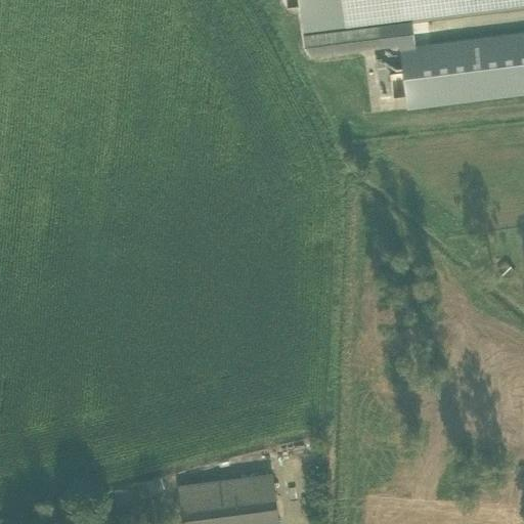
[(523,5),(523,0),(287,0),(288,8),(301,6),(304,36),(305,36),(305,34),(523,5)]
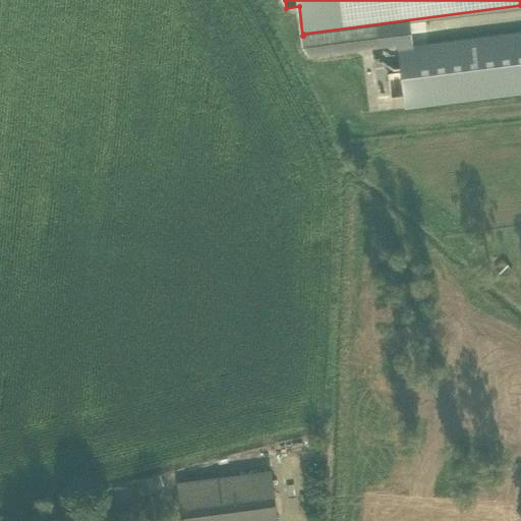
[(379,26),(303,36),(302,36),(305,47),(309,57),(381,47),(379,26)]
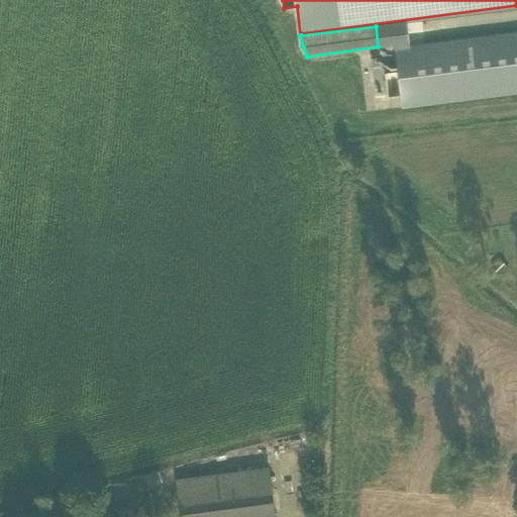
[(516,32),(396,48),(403,107),(516,92),(516,32)]
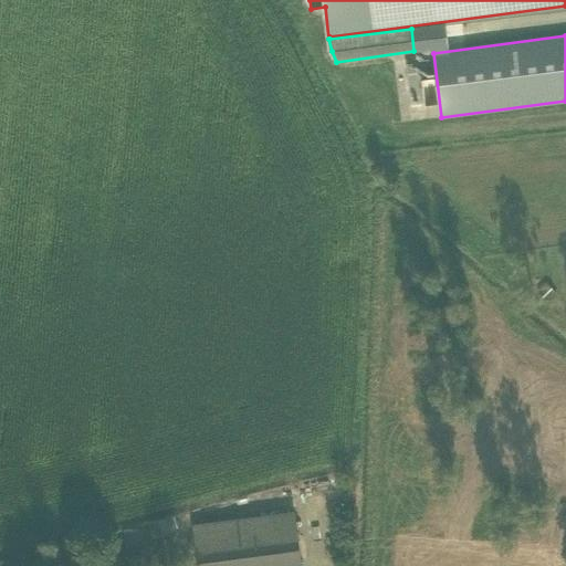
[(545,281),(536,290),(549,302),(558,293),(545,281)]
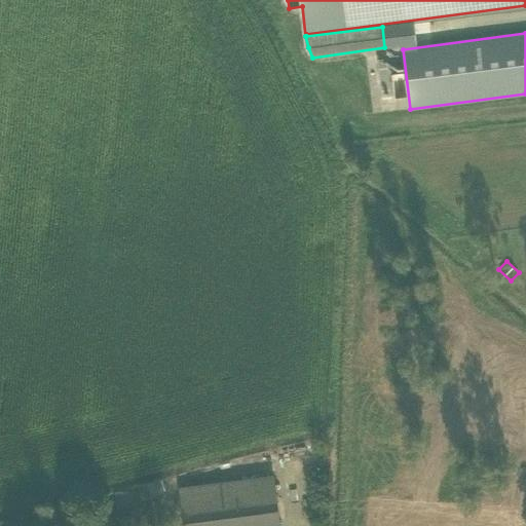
[(159,480),(140,484),(142,499),(162,496),(159,480)]
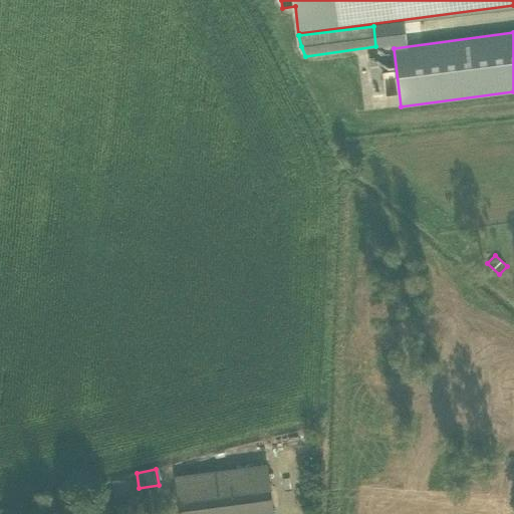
[(274,513),(270,483),(236,487),(233,488),(231,476),(181,483),(182,494),(178,495),(180,513),(274,513)]
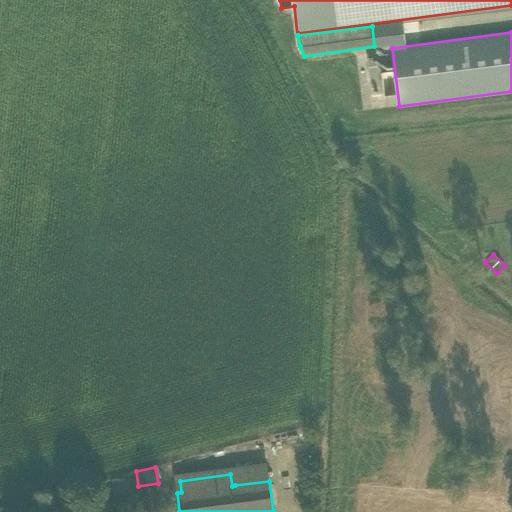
[(123,476),(111,479),(115,497),(127,495),(123,476)]
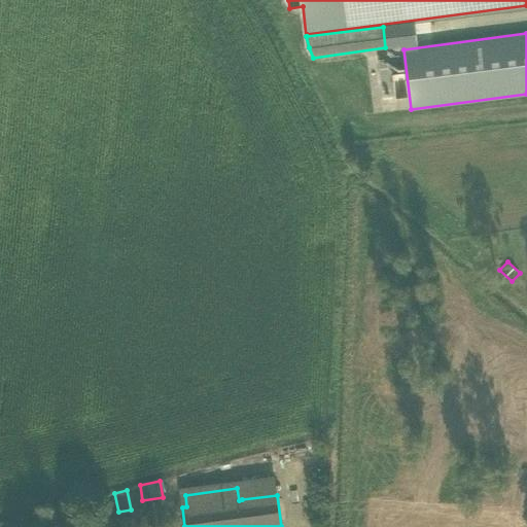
[(466,504),(466,520),(478,521),(479,505),(466,504)]
